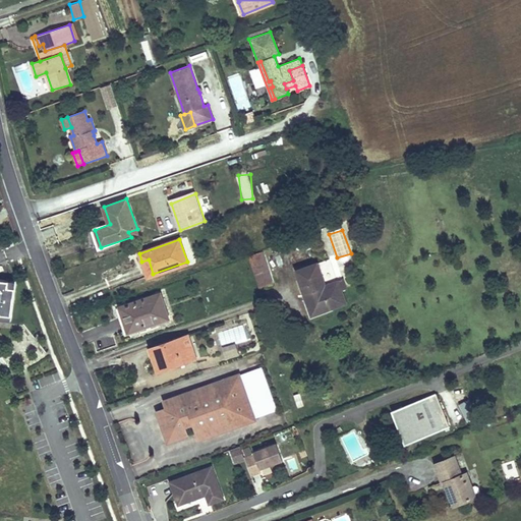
[(274,282),(263,250),(248,255),(259,287),(274,282)]
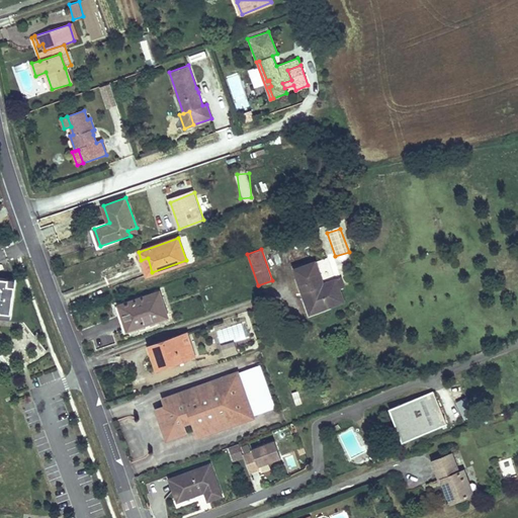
[(324,283),(315,261),(295,267),(310,313),(344,301),(339,287),(344,285),(341,277),(324,283)]
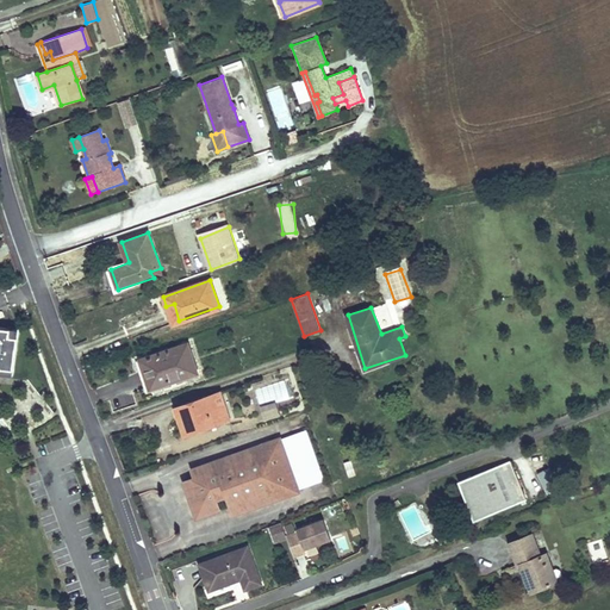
[(0,372),(0,373),(1,367),(14,368),(19,336),(11,335),(11,328),(0,325),(0,372)]
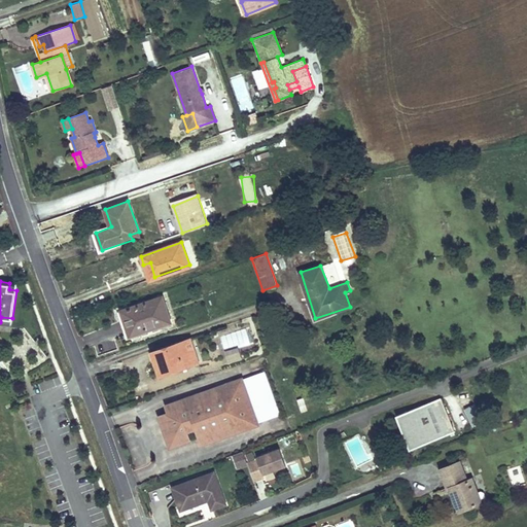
[(170,321),(162,296),(121,311),(125,319),(131,318),(135,334),(147,329),(146,324),(150,323),(152,328),(170,321)]
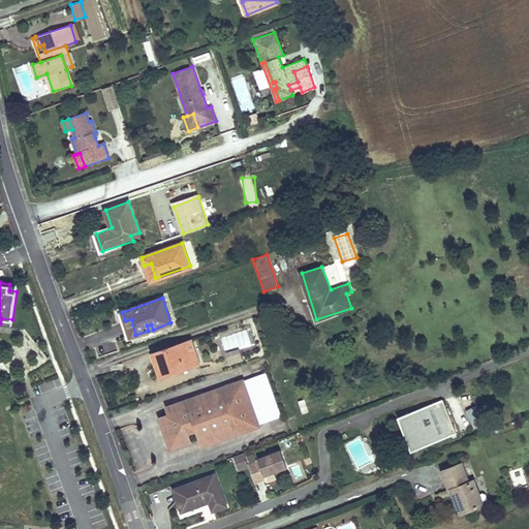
[(197,363),(191,341),(185,343),(188,351),(180,354),(184,369),(197,363)]
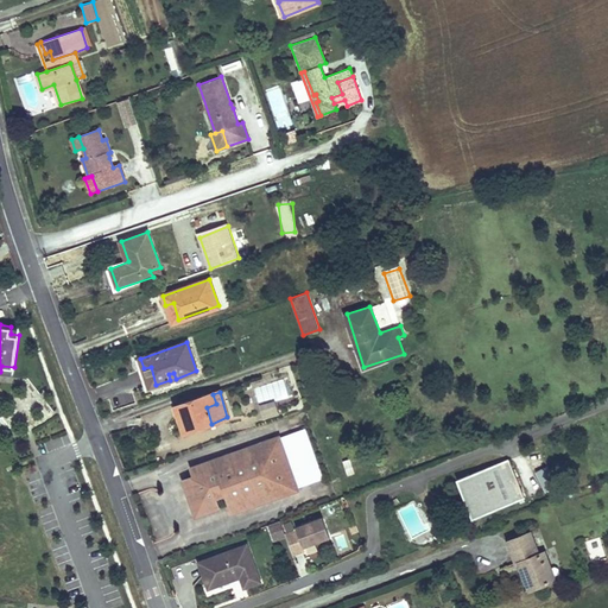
[(213,394),(176,407),(184,432),(211,424),(207,407),(216,404),(213,394)]
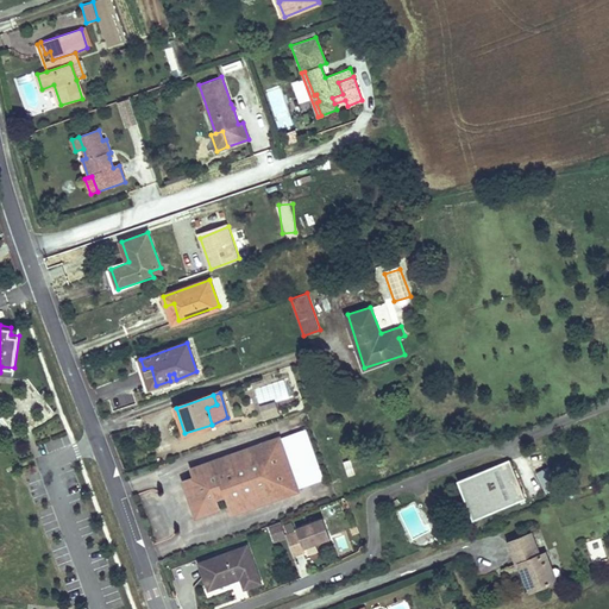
[(282,438),(192,469),(196,483),(184,488),(196,519),(220,509),(218,500),(226,497),(233,518),(301,493),(282,438)]
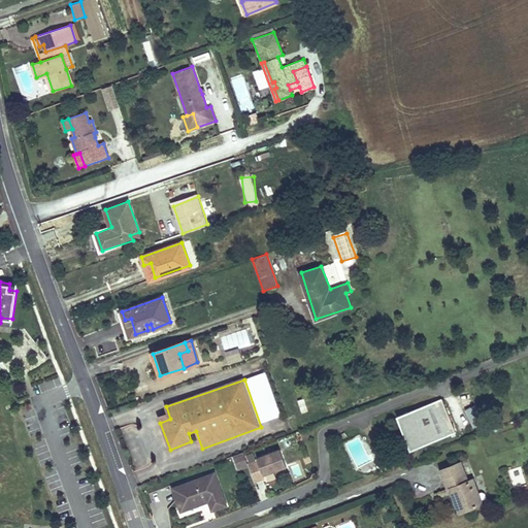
[(458,410),(466,409),(469,424),(476,423),(471,392),(455,395),(458,410)]
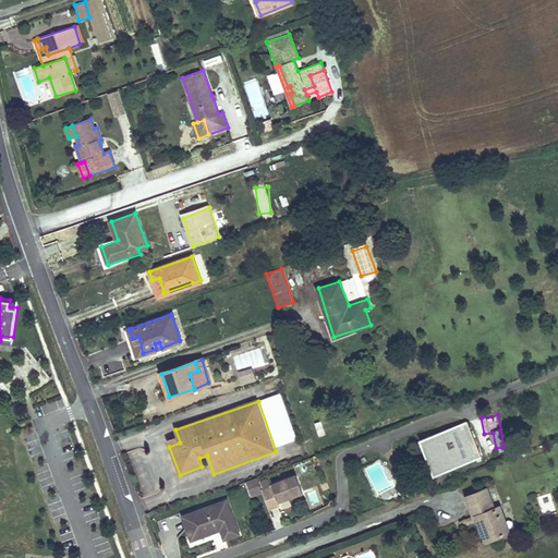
[(314,423),(318,436),(326,434),(322,421),(314,423)]
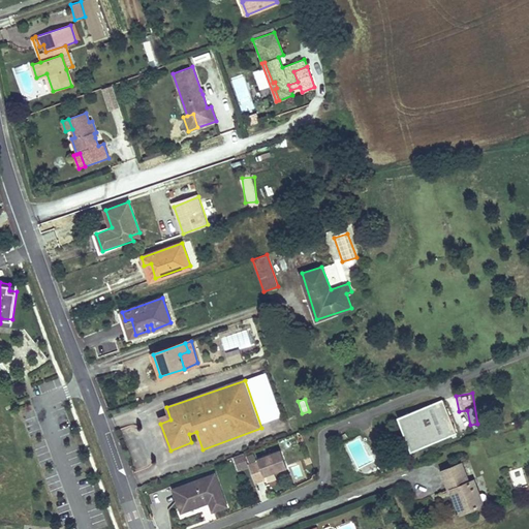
[(442,400),(398,416),(403,428),(395,431),(398,438),(406,436),(412,434),(415,441),(440,432),(443,438),(456,433),(442,400)]
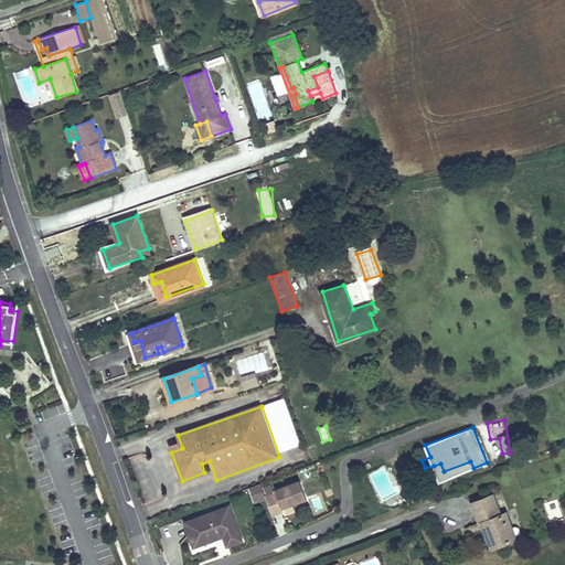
[(440,464),(434,466),(439,482),(473,468),(470,461),(444,471),(440,464)]
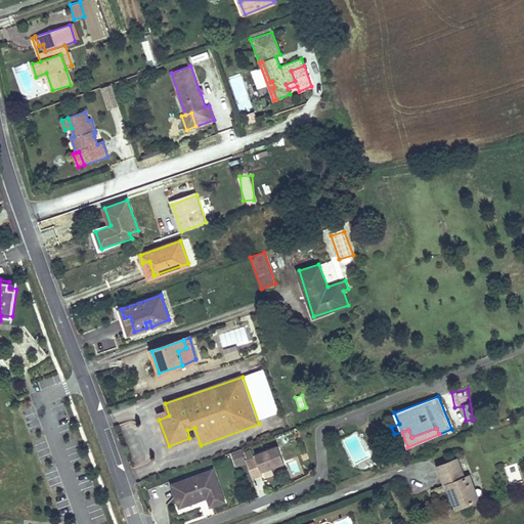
[(275,447),(253,455),(259,472),(281,464),(275,447)]
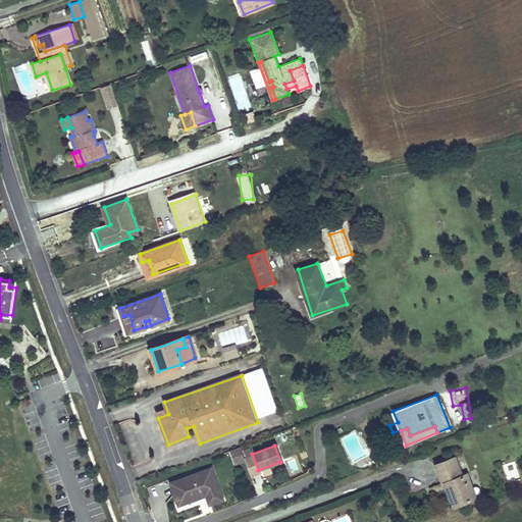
[(239,449),(228,452),(233,464),(243,461),(239,449)]
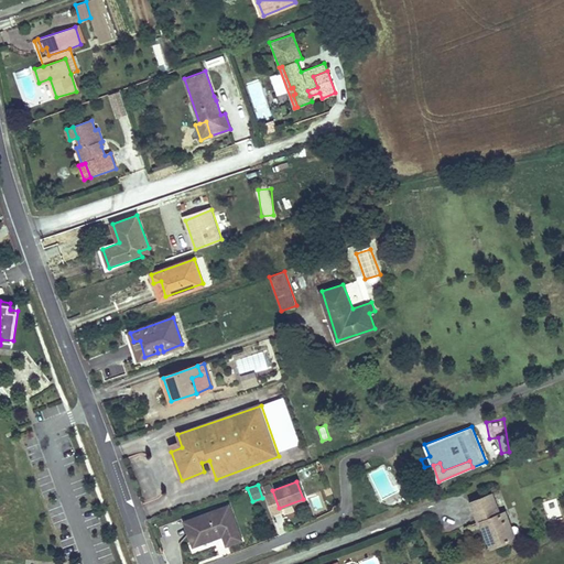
[(323,489),(328,506),(336,503),(331,487),(323,489)]
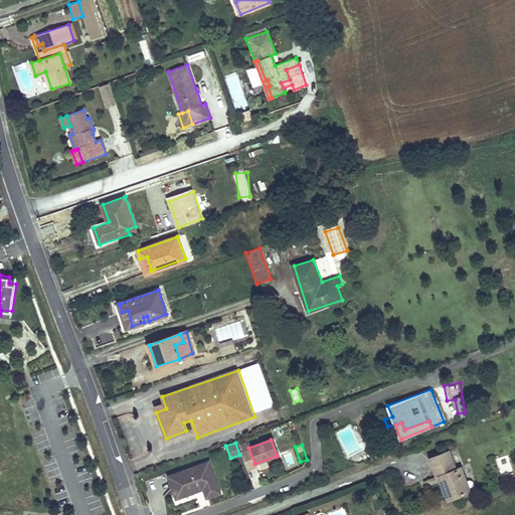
[(449,454),(430,460),(437,479),(439,478),(441,478),(444,485),(442,485),(448,502),(465,495),(462,486),(466,485),(461,470),(455,472),(449,454)]
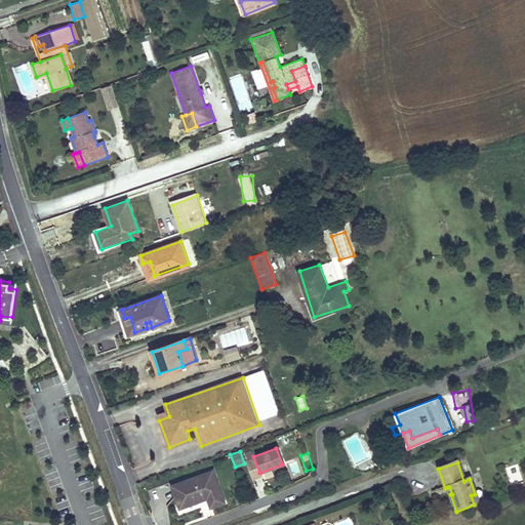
[(518,465),(510,468),(515,484),(523,482),(518,465)]
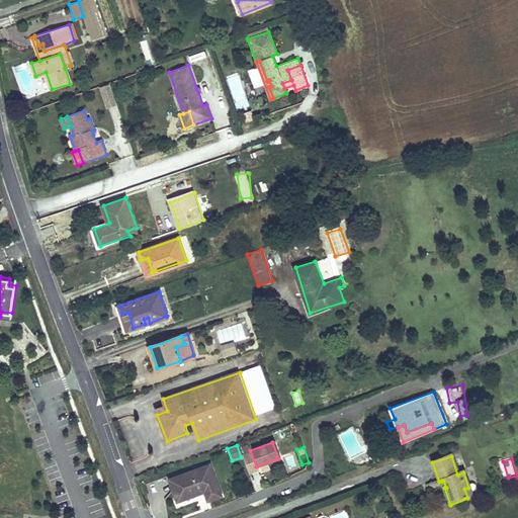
[(210,464),(171,478),(178,500),(196,494),(195,489),(204,487),(209,500),(222,496),(210,464)]
